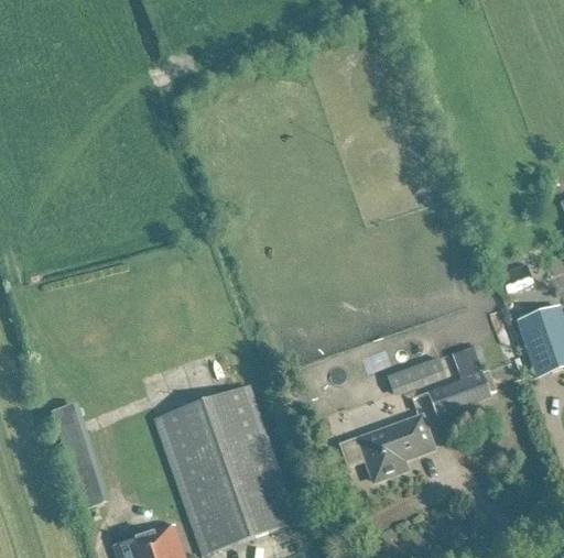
[(533,284),(525,264),(501,273),(508,293),(533,284)]
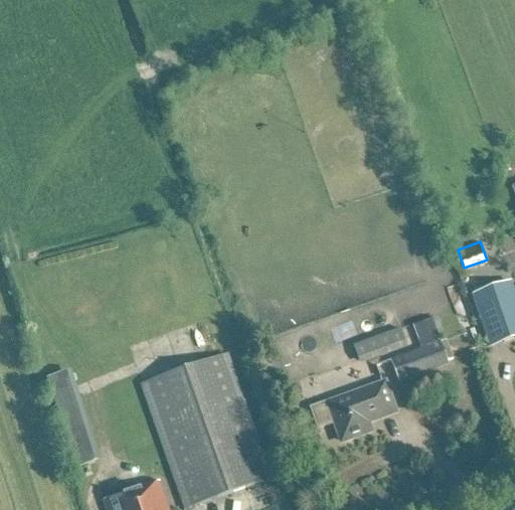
[(505,340),(514,336),(514,291),(511,280),(487,289),(495,312),(505,340)]
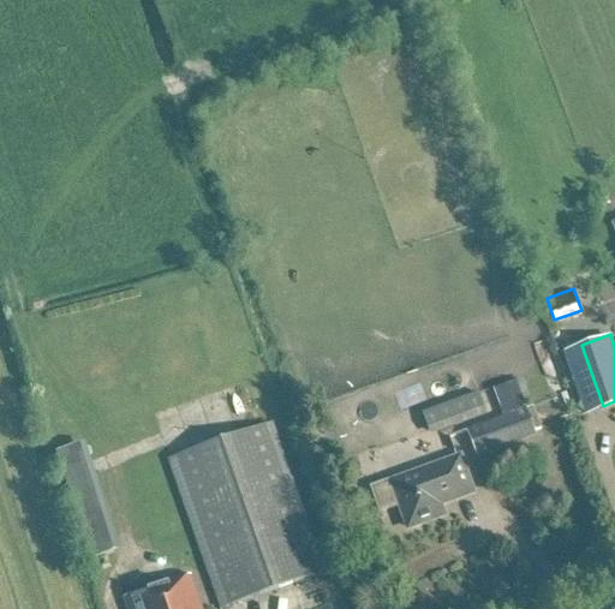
[(541,424),(533,404),(525,406),(515,378),(493,387),(503,413),(466,428),(477,455),(536,434),(532,427),(541,424)]
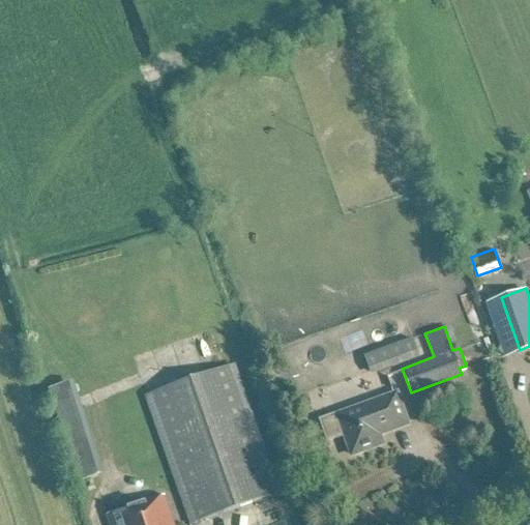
[(370,372),(418,354),(411,336),(363,353),(370,372)]
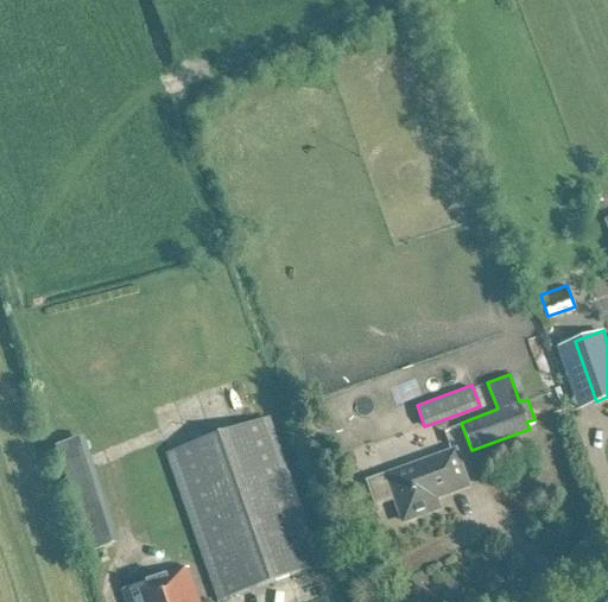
[(569,423),(564,411),(555,414),(558,426),(569,423)]
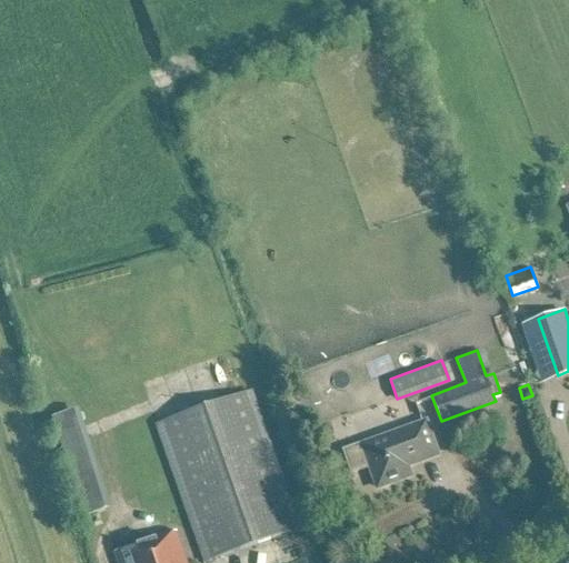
[(205,560),(299,528),(250,388),(156,420),(205,560)]
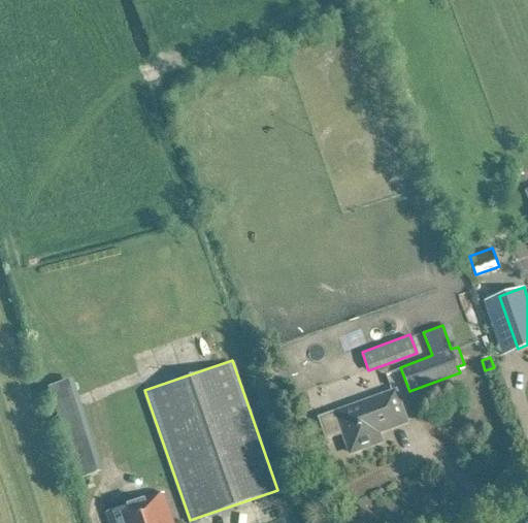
[(77,479),(97,472),(65,378),(48,383),(77,479)]
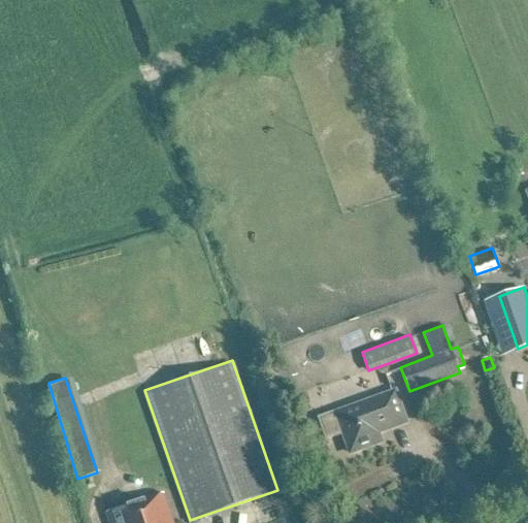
[(406,421),(395,390),(320,417),(326,436),(341,430),(349,450),(355,448),(356,450),(381,440),(377,431),(406,421)]
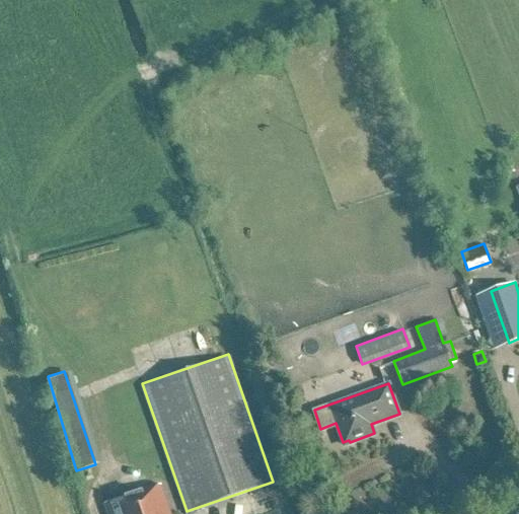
[(169,513),(159,483),(103,502),(106,513),(169,513)]
